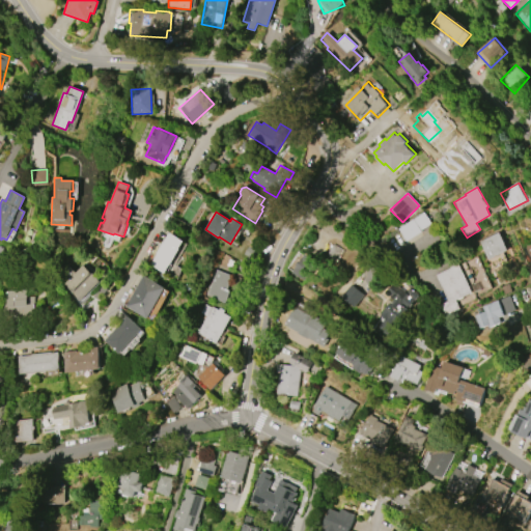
[(406,242),(398,229),(424,212),(431,223),(420,230),(421,231),(406,242)]
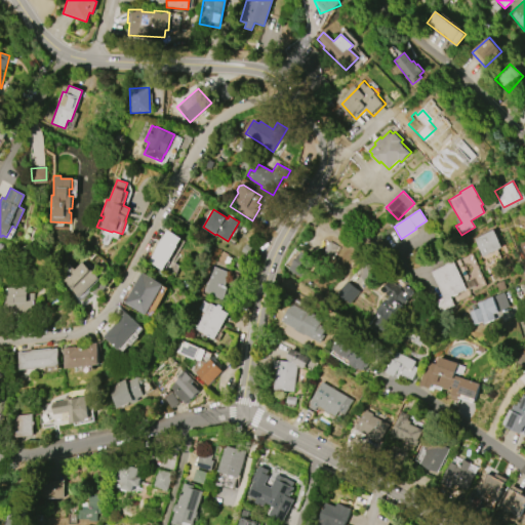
[(148,261),(167,230),(182,239),(177,245),(178,245),(168,261),(162,270),(148,261)]
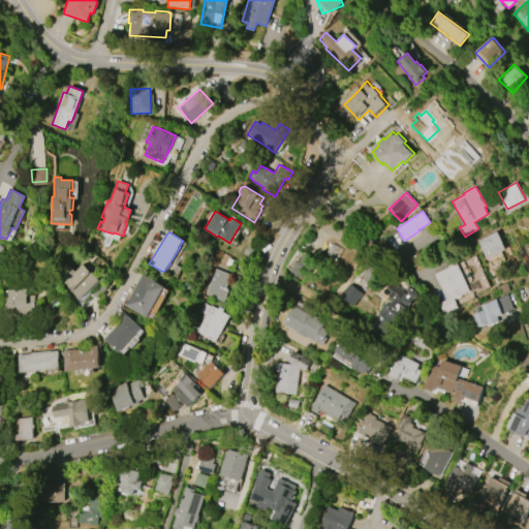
[(497,231),(506,249),(486,258),(477,241),(497,231)]
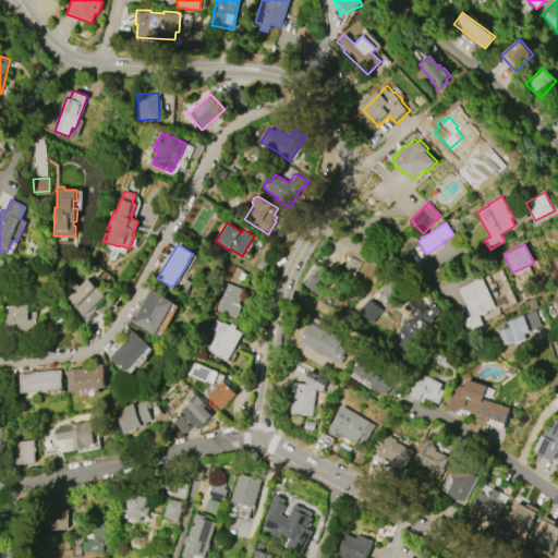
[(334,275),(322,294),(307,287),(312,279),(311,278),(314,273),(315,274),(319,267),(334,275)]
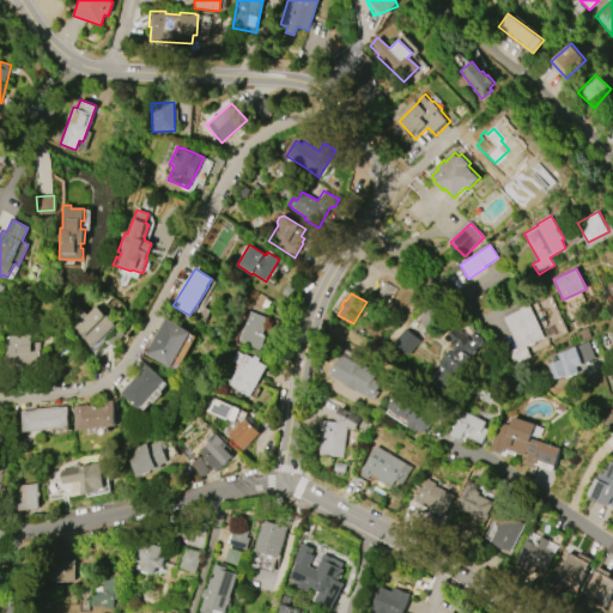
[(533,303),(545,340),(563,334),(551,297),(533,303)]
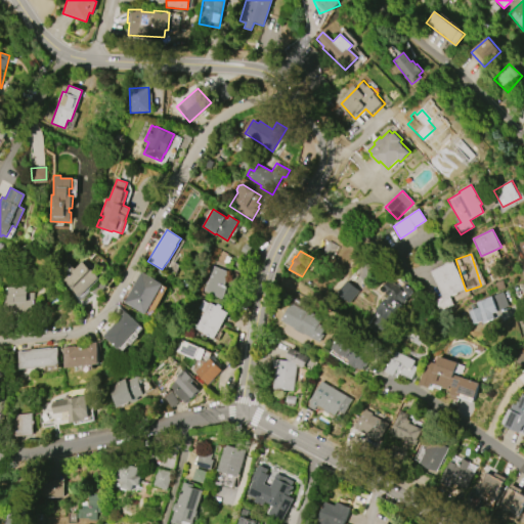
[(430,271),(452,260),(467,289),(450,296),(454,304),(441,311),(435,300),(443,296),(430,271)]
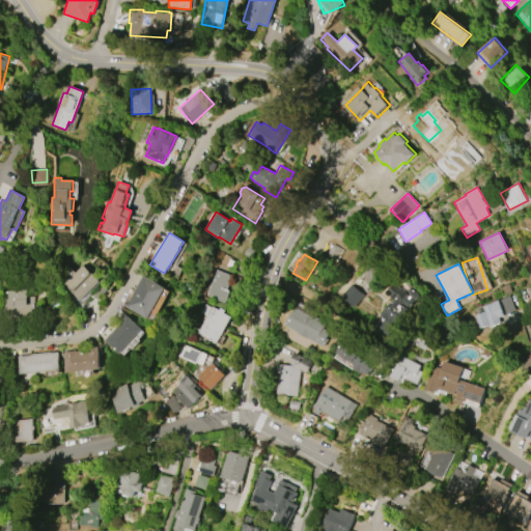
[(100,281),(80,301),(68,288),(64,283),(70,278),(63,273),(70,267),(76,272),(83,264),(100,281)]
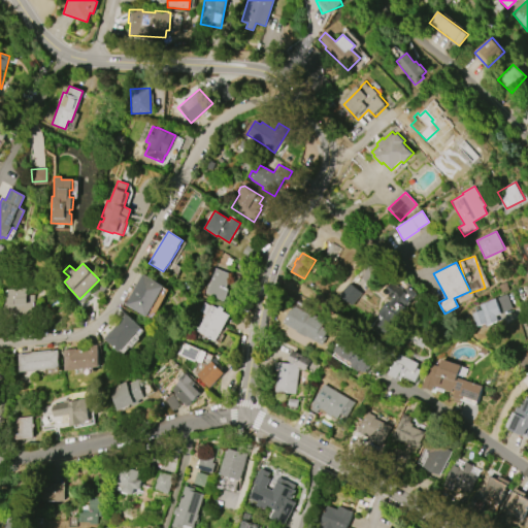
[(204,292),(213,267),(230,274),(225,288),(228,289),(223,301),(215,298),(215,296),(204,292)]
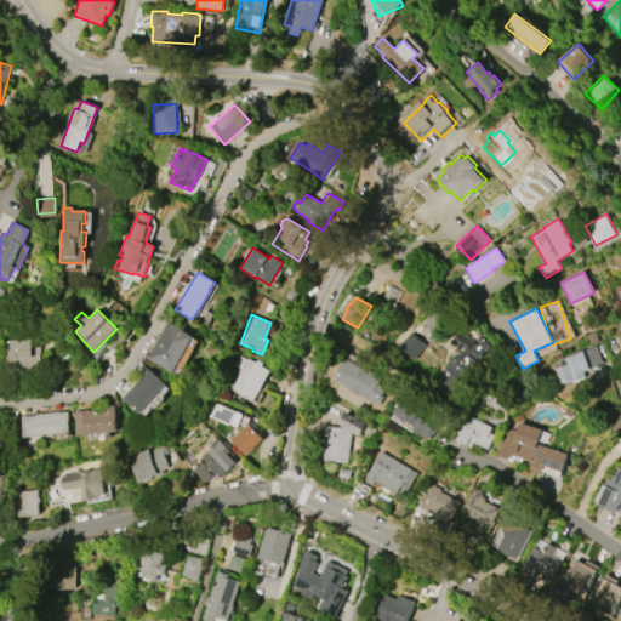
[(192,336),(171,372),(146,358),(166,322),(192,336)]
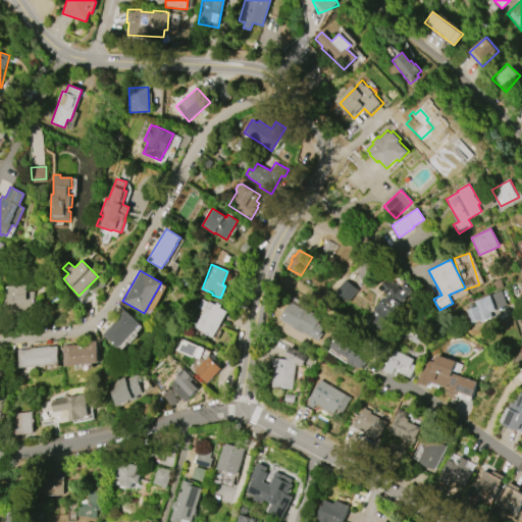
[(373,321),(379,314),(375,311),(385,298),(386,299),(389,295),(384,291),(381,291),(380,286),(389,275),(402,285),(405,281),(414,290),(403,303),(406,305),(394,320),(393,320),(384,330),(381,328),(380,328),(376,325),(377,324),(373,321)]
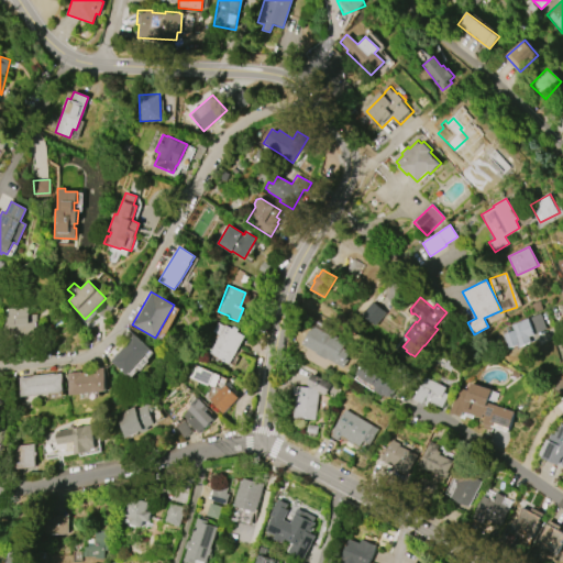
[(364,315),(374,302),(387,312),(377,326),(364,315)]
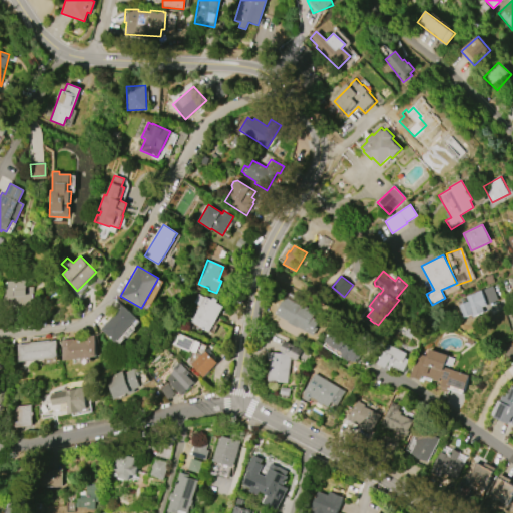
[(3,282),(4,306),(33,305),(32,281),(3,282)]
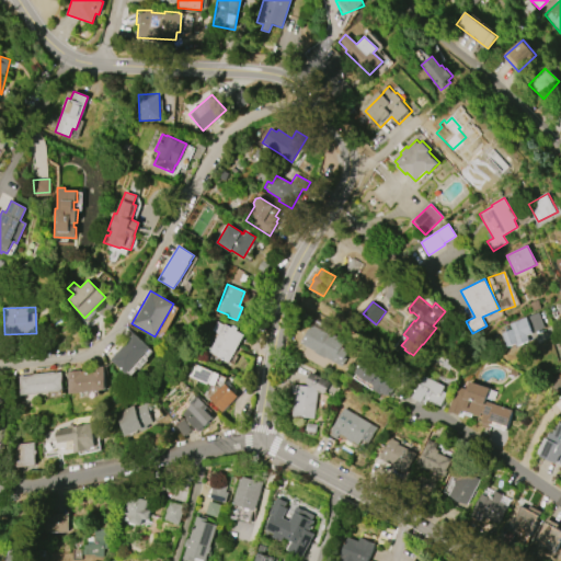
[(511,323),(526,317),(534,333),(528,335),(530,341),(517,346),(516,343),(507,347),(501,333),(513,329),(511,323)]
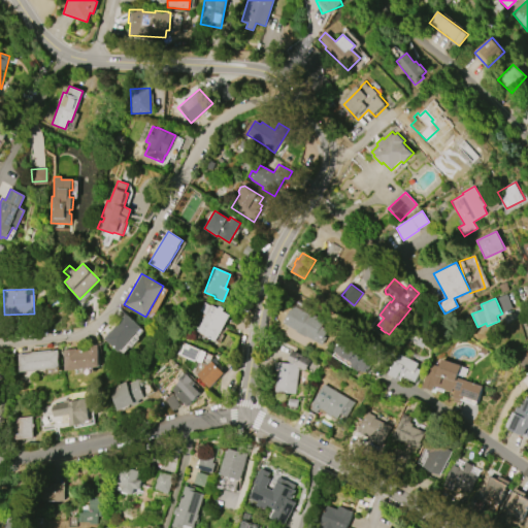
[(314,339),(288,325),(295,311),(290,309),(295,299),(310,307),(307,312),(323,321),(314,339)]
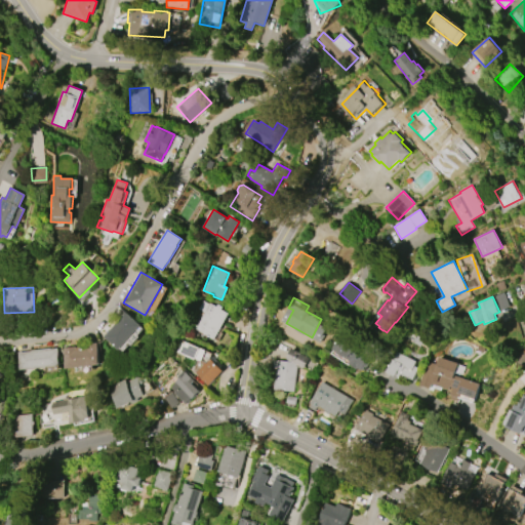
[(228,314),(213,339),(194,329),(203,313),(197,309),(201,300),(207,304),(208,303),(215,307),(216,304),(221,307),(220,310),(228,314)]
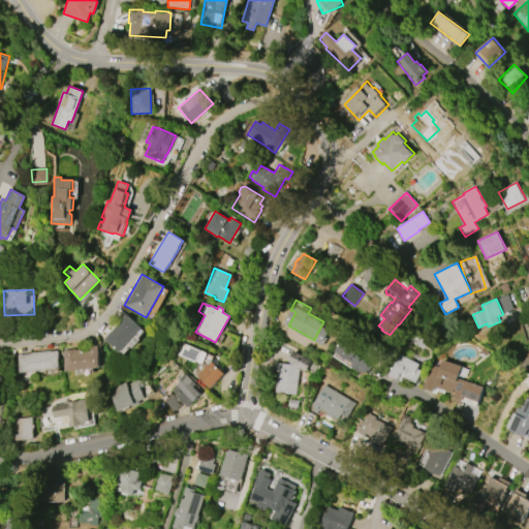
[(141,328),(119,352),(103,340),(125,315),(141,328)]
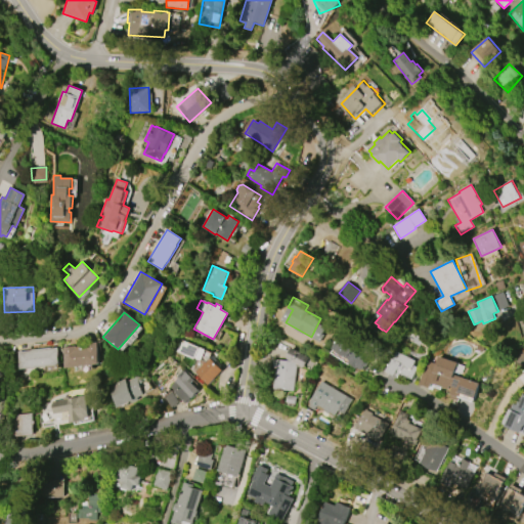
[(362,372),(373,355),(341,336),(331,353),(362,372)]
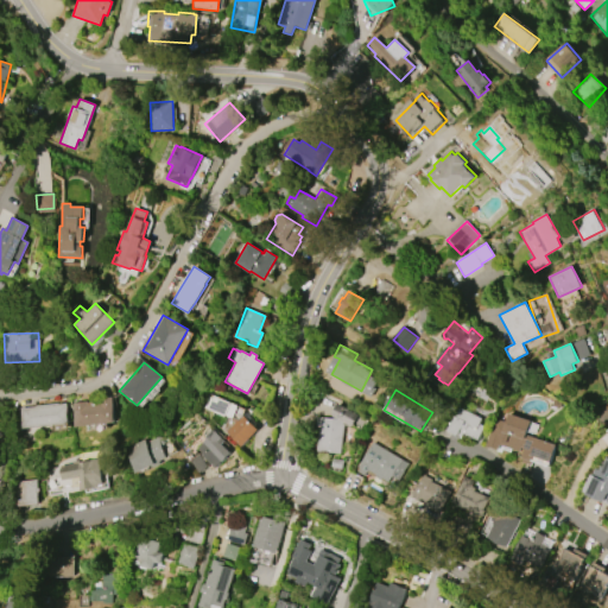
[(222,430),(227,417),(201,407),(206,394),(245,409),(242,416),(257,429),(241,445),(227,432),(222,430)]
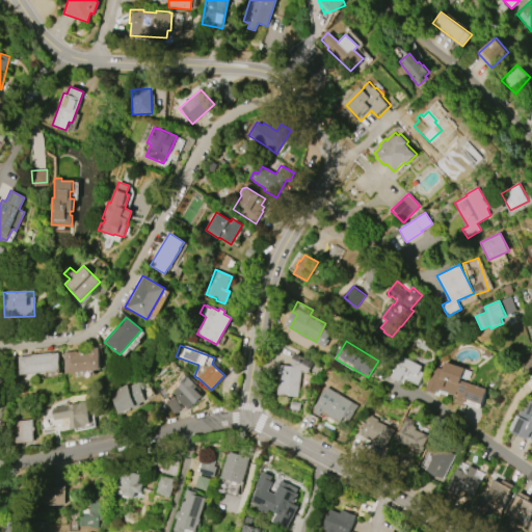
[(65,373),(63,352),(76,351),(76,352),(86,351),(86,348),(98,347),(100,370),(65,373)]
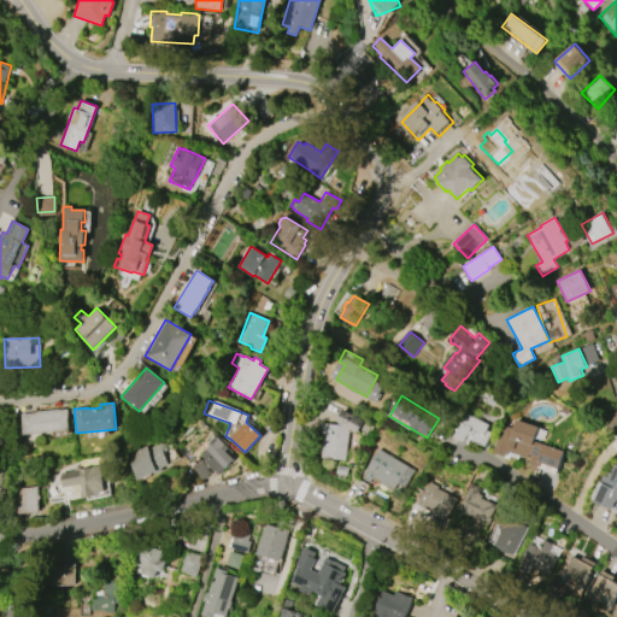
[(69,429),(22,435),(19,415),(35,412),(58,409),(58,410),(68,409),(69,429)]
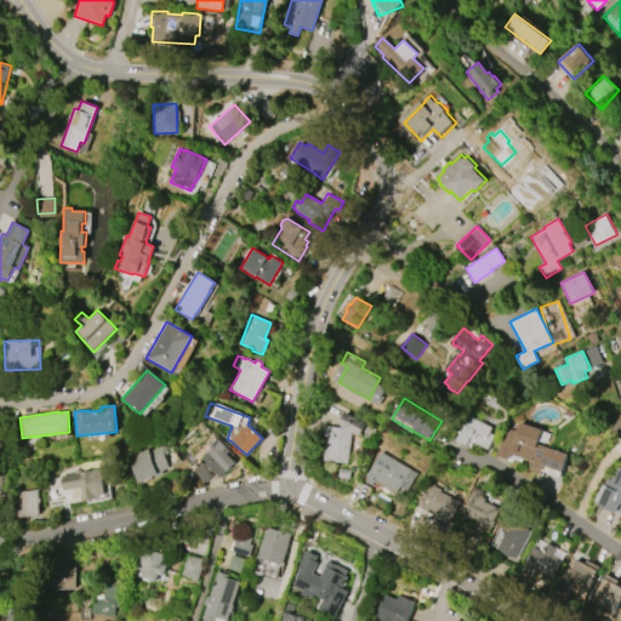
[(348,463),(324,461),(326,437),(322,437),(323,426),(345,427),(337,423),(343,412),(366,425),(359,438),(351,433),(348,463)]
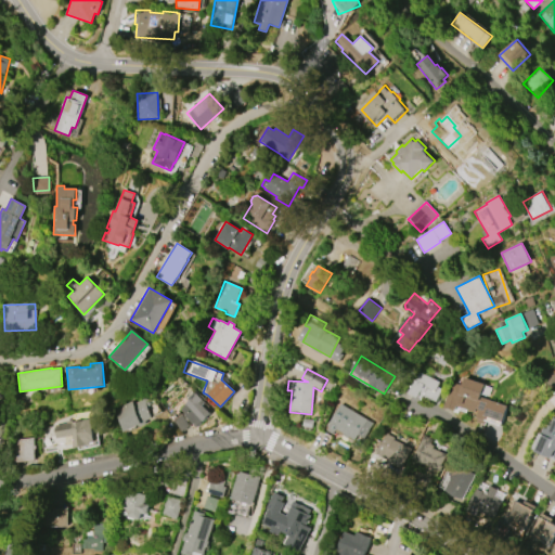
[(420,372),(441,382),(439,387),(443,389),(437,402),(423,395),(422,399),(410,394),(420,372)]
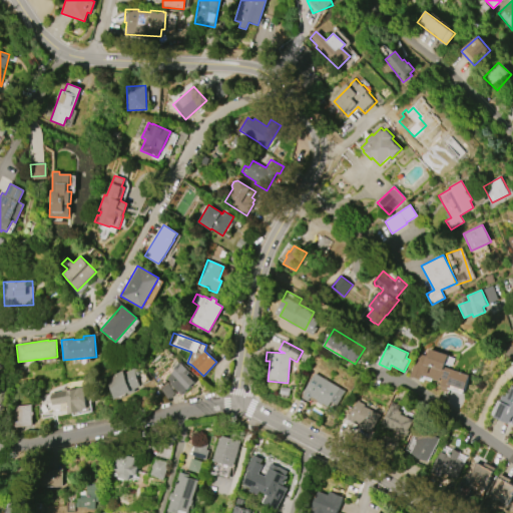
[(445,367),(470,376),(465,390),(450,385),(448,389),(441,386),(443,379),(440,378),(439,381),(422,375),(421,380),(410,376),(418,353),(427,356),(429,349),(449,355),(445,367)]
